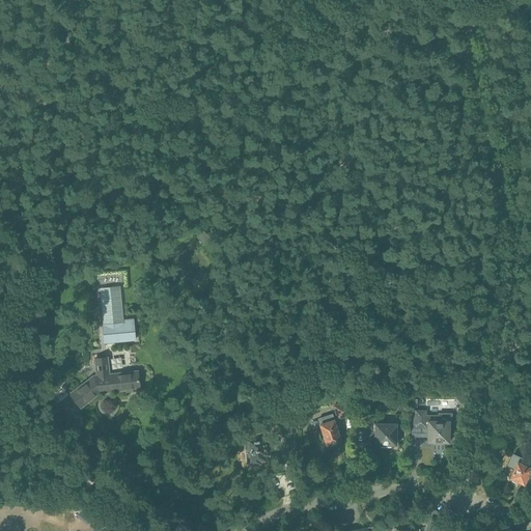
[(205,247),(213,240),(202,229),(196,236),(205,247)]
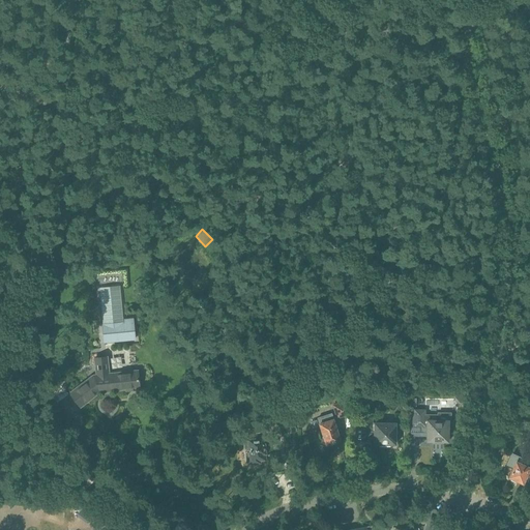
[(102,324),(101,325),(104,343),(136,340),(134,318),(124,319),(124,323),(123,323),(123,322),(102,324)]
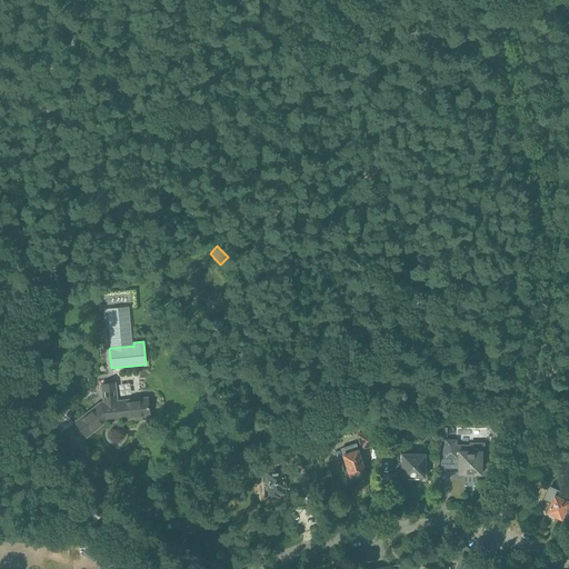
[(85,437),(107,420),(146,416),(146,419),(148,418),(147,398),(115,401),(113,383),(100,385),(102,402),(99,403),(73,422),(85,437)]
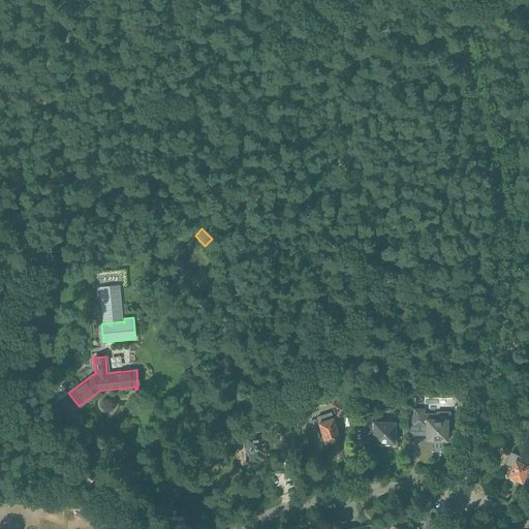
[(61,384),(50,395),(56,403),(68,394),(61,384)]
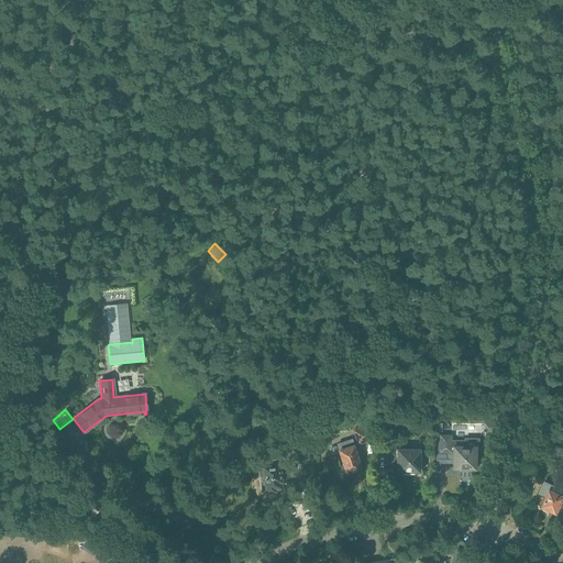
[(371,424),(354,430),(357,444),(375,439),(371,424)]
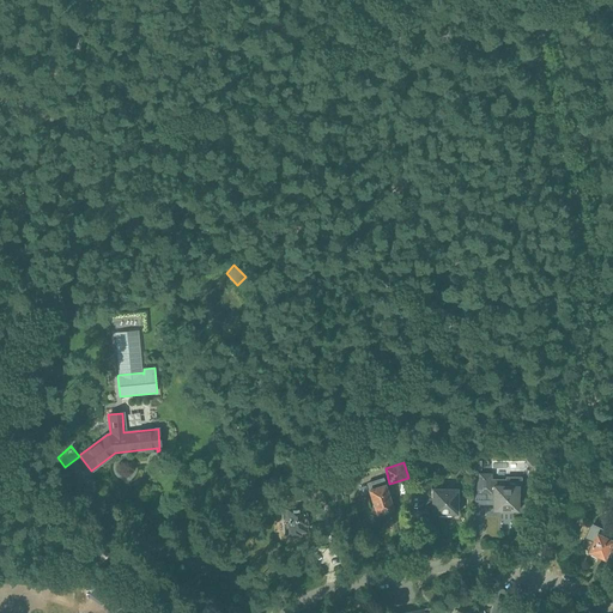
[(598,485),(601,478),(592,473),(588,480),(598,485)]
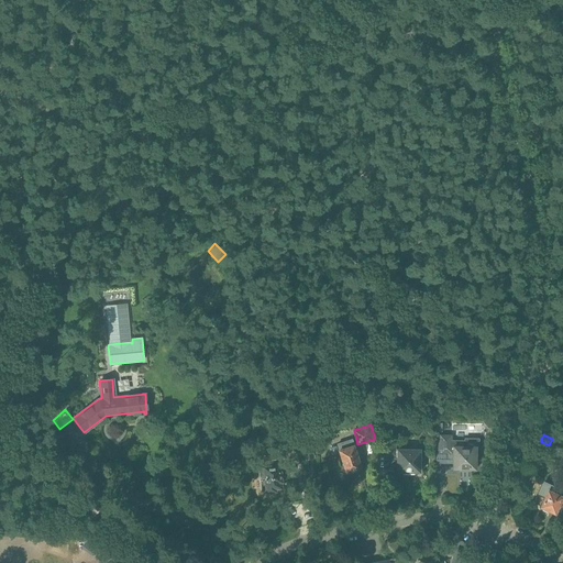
[(464,441),(452,441),(452,435),(434,435),(434,451),(440,451),(440,460),(448,460),(448,463),(449,463),(449,462),(453,462),(453,470),(459,470),(459,472),(471,472),(471,470),(476,470),(476,446),(464,446),(464,441)]
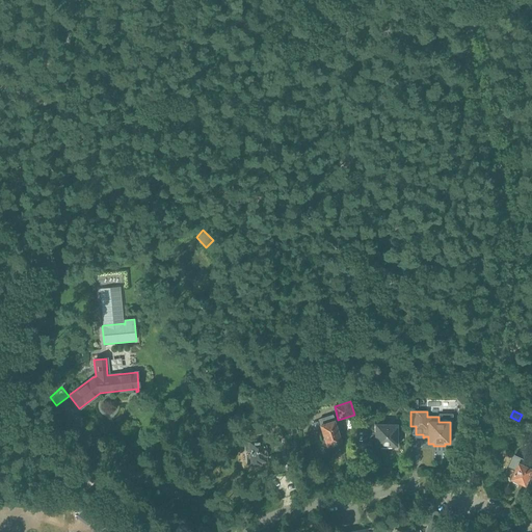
[(374,414),(363,414),(363,430),(370,430),(370,440),(375,440),(375,446),(380,446),(380,448),(392,448),(392,446),(397,446),(397,425),(373,424),(374,414)]
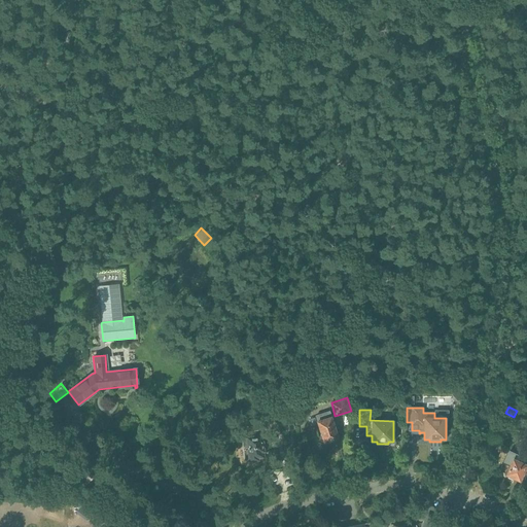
[(316,428),(318,435),(314,436),(316,445),(324,443),(327,442),(328,443),(335,441),(335,438),(338,437),(329,411),(316,416),(319,427),(316,428)]
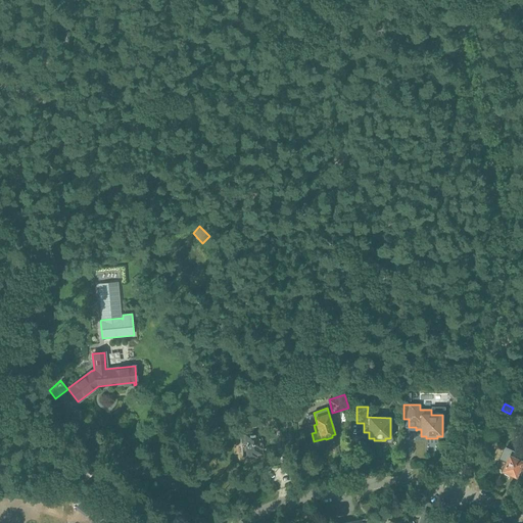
[(283,427),(292,426),(291,413),(281,414),(283,427)]
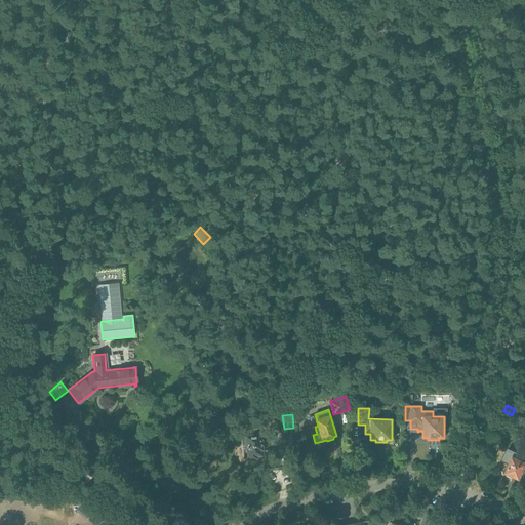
[(261,439),(265,439),(264,428),(253,429),(253,434),(243,435),(241,438),(242,444),(244,446),(247,446),(248,457),(256,457),(256,454),(263,454),(261,448),(263,448),(261,439)]
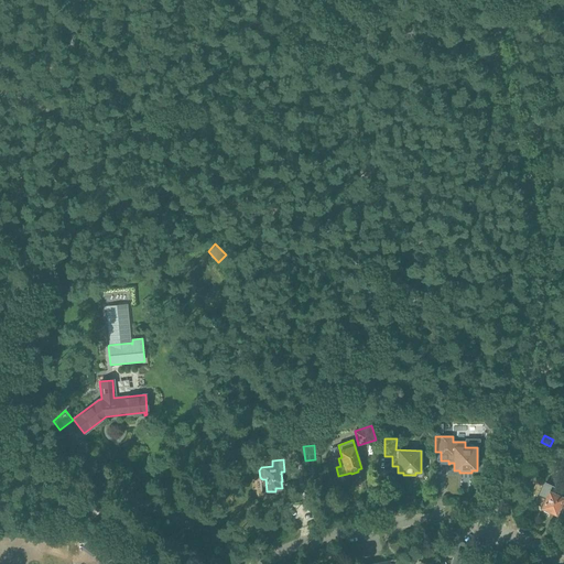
[(546,498),(542,509),(543,509),(542,510),(543,511),(548,513),(550,512),(556,514),(561,506),(562,507),(563,507),(563,491),(544,484),(540,495),(546,498)]
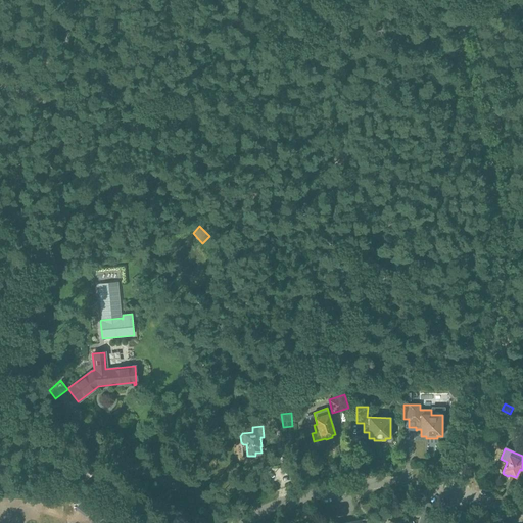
[(76,509),(85,516),(90,509),(82,502),(76,509)]
